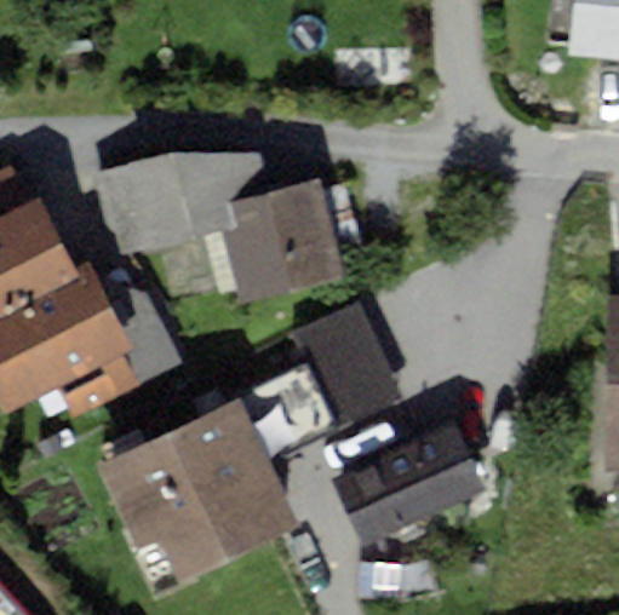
[(573,0),(568,55),(618,59),(618,0),(573,0)]
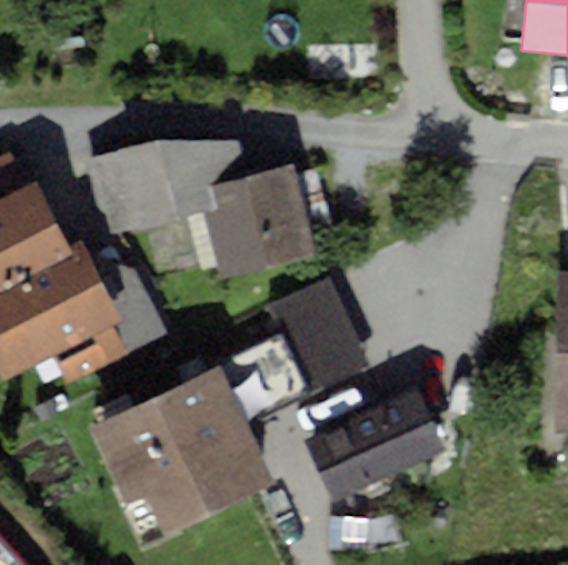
[(168,137),(96,159),(111,234),(205,212),(219,276),(318,256),(294,147),(168,137)]
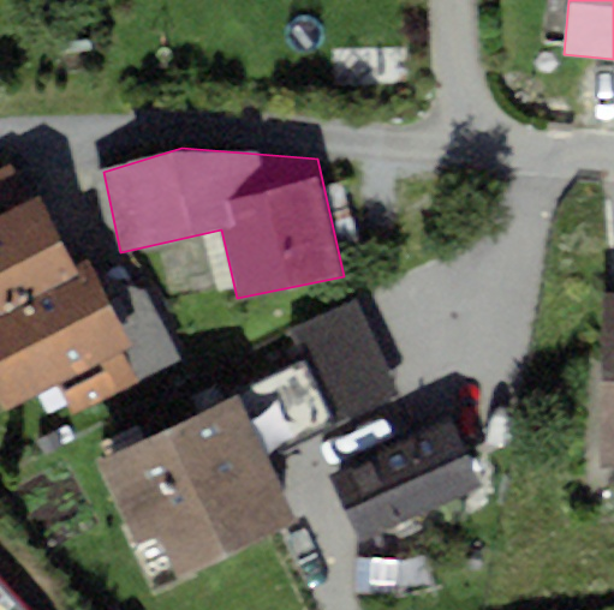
[(37,208),(0,227),(0,317),(75,277),(37,208)]
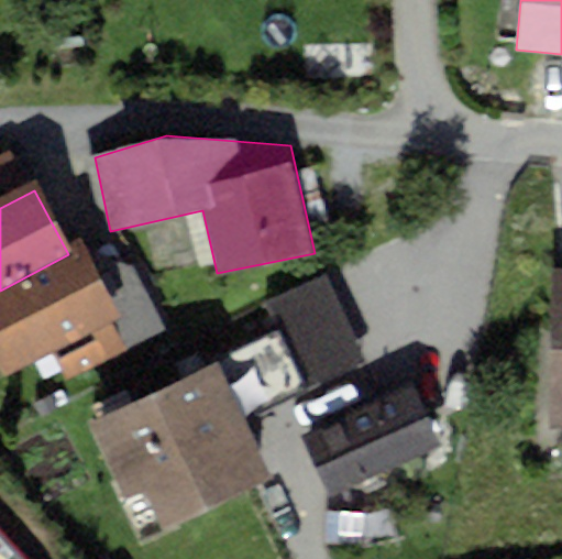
[(89,255),(0,299),(0,368),(4,376),(120,319),(89,255)]
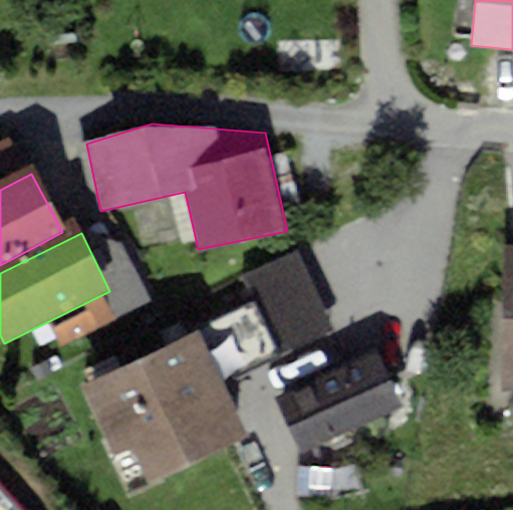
[(512,246),(493,248),(500,396),(512,395),(512,246)]
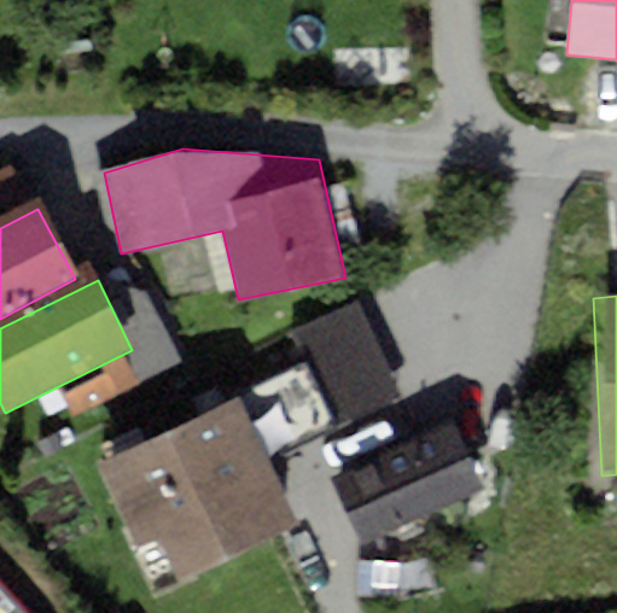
[(306,356),(237,390),(263,448),(331,420),(306,356)]
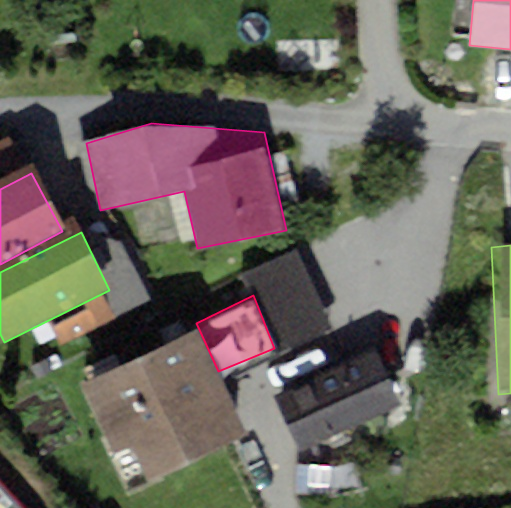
[(196,323),(78,374),(111,450),(131,441),(143,469),(242,426),(218,371),(196,323)]
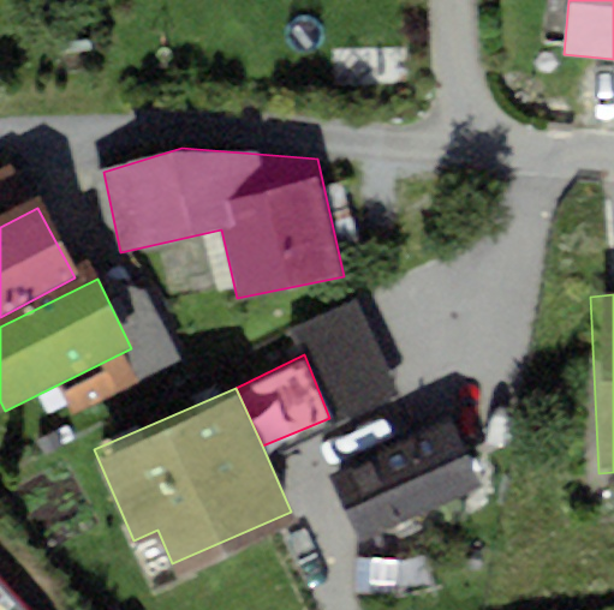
[(446,423),(328,482),(363,549),(480,491),(446,423)]
